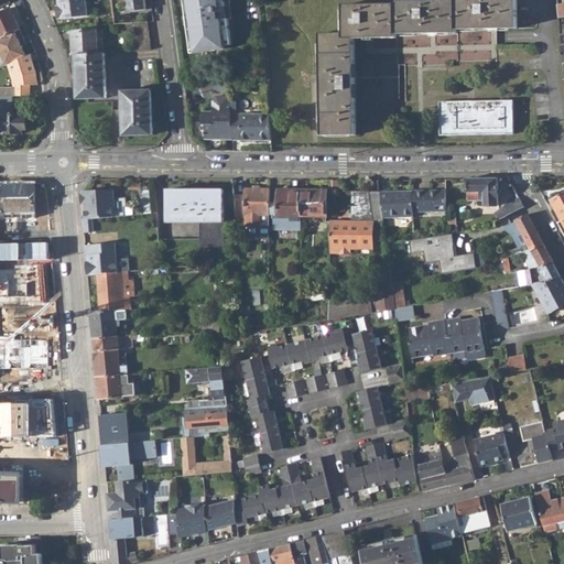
[(60,0),(61,6),(63,19),(63,20),(89,15),(86,0),(60,0)]
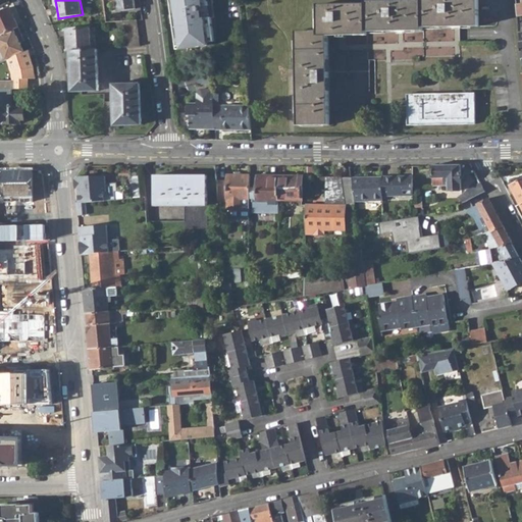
[(116,0),(117,1),(119,0),(121,11),(136,9),(134,0),(116,0)]
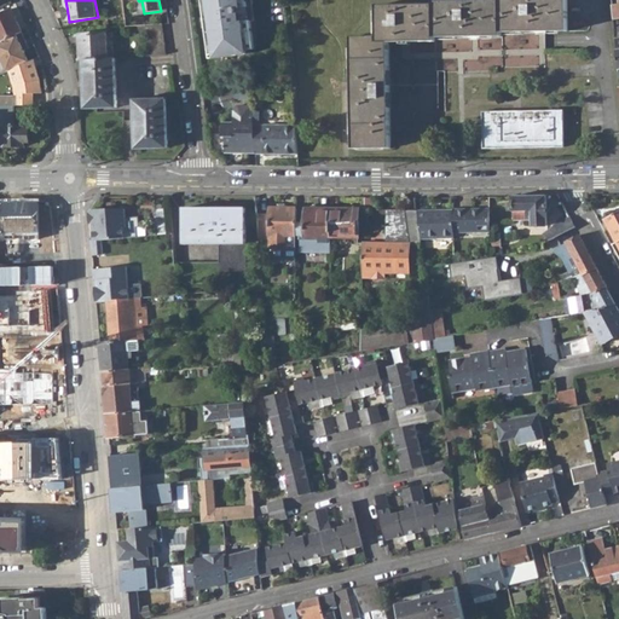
[(202,0),(210,58),(249,53),(248,50),(255,50),(252,21),(255,21),(253,0),(202,0)]
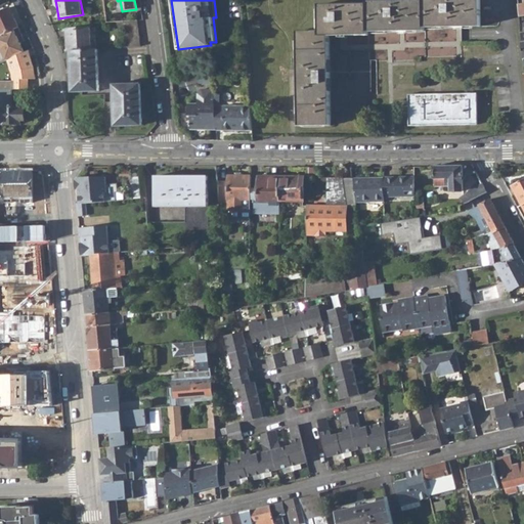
[(298,32),(300,126),(331,126),(331,115),(372,114),(370,61),(462,59),(460,28),(481,27),(480,0),(424,0),(424,1),(369,1),(369,5),(320,7),(320,31),(298,32)]
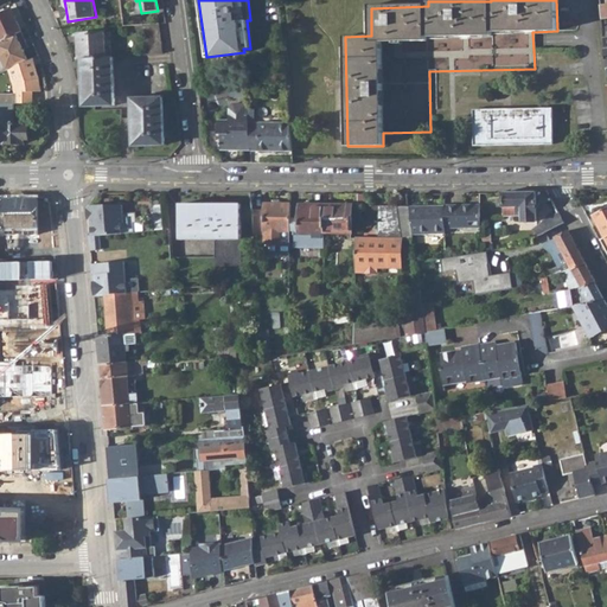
[(0,40),(16,34),(21,32),(12,8),(0,13),(0,40)]
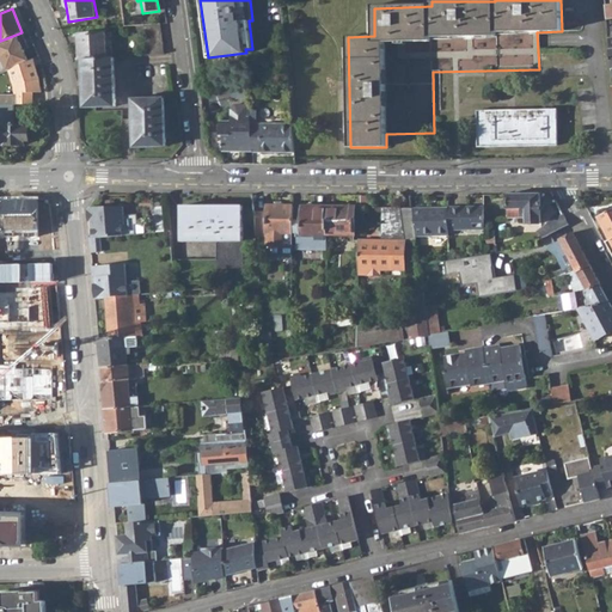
[(145,25),(148,56),(165,55),(160,24),(145,25)]
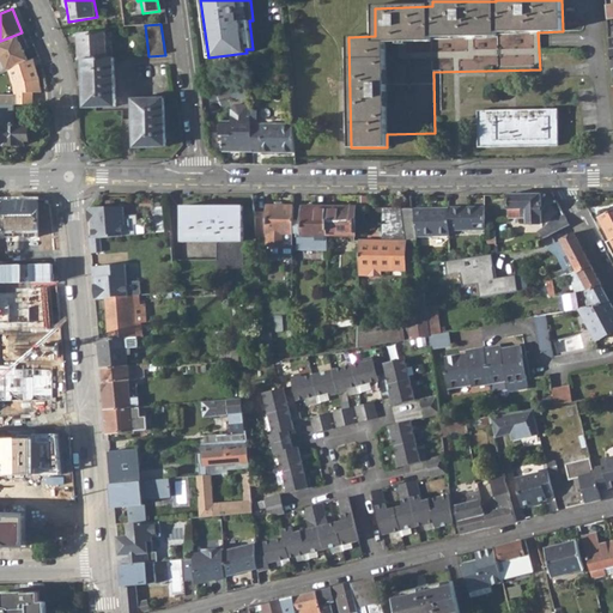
[(84,61),(108,59),(107,58),(109,58),(108,46),(107,46),(105,34),(77,36),(78,37),(80,37),(82,59),(79,59),(79,61),(84,61)]
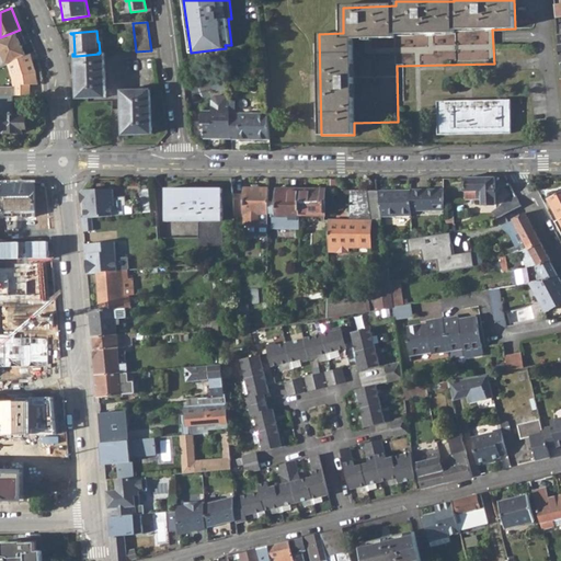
[(14,32),(0,38),(0,55),(4,65),(26,55),(14,32)]
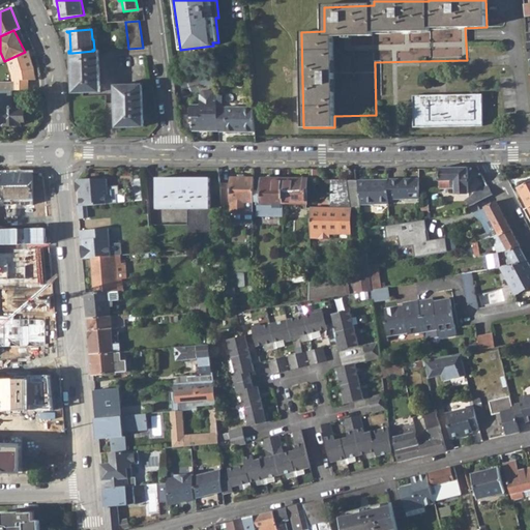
[(93,51),(72,53),(74,94),(99,92),(98,51),(93,51)]
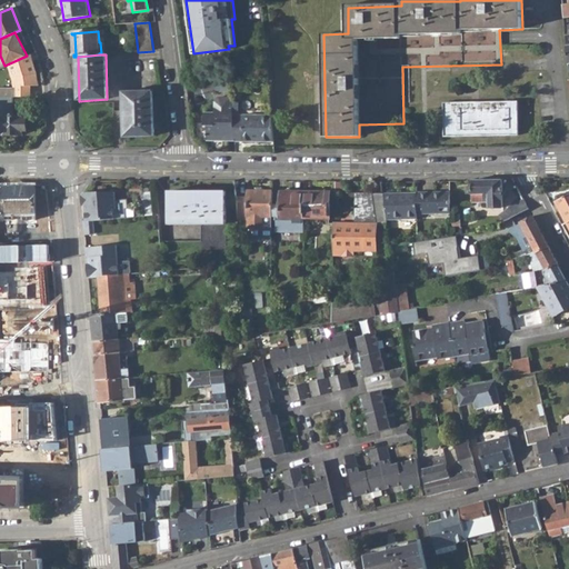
[(30,56),(7,67),(12,79),(13,88),(25,87),(39,85),(37,72),(30,56)]
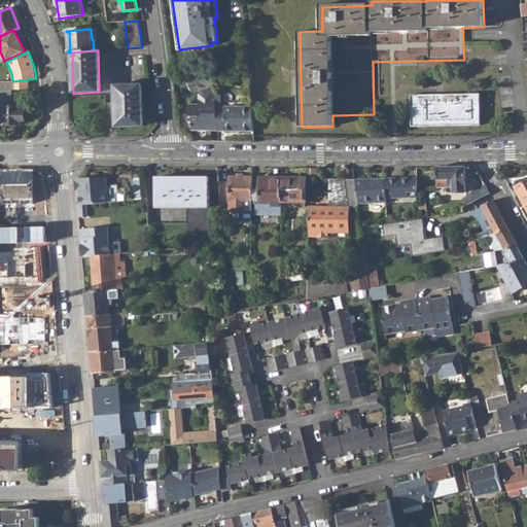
[(213,74),(199,75),(199,82),(204,82),(204,84),(214,84),(213,74)]
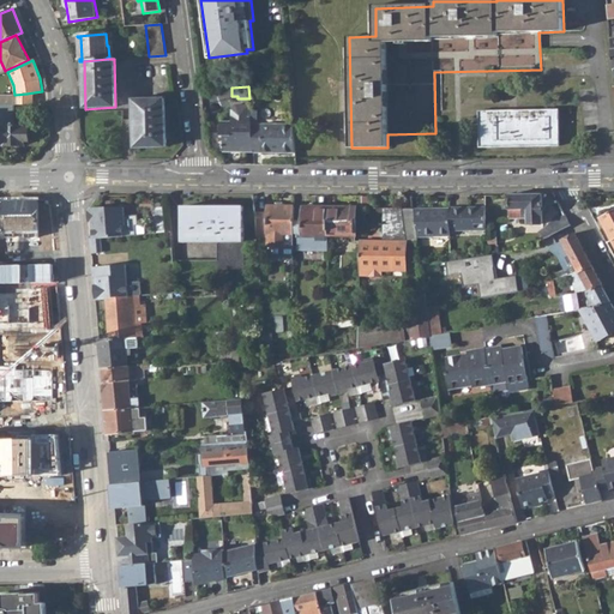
[(134,100),(136,146),(167,146),(164,98),(134,100)]
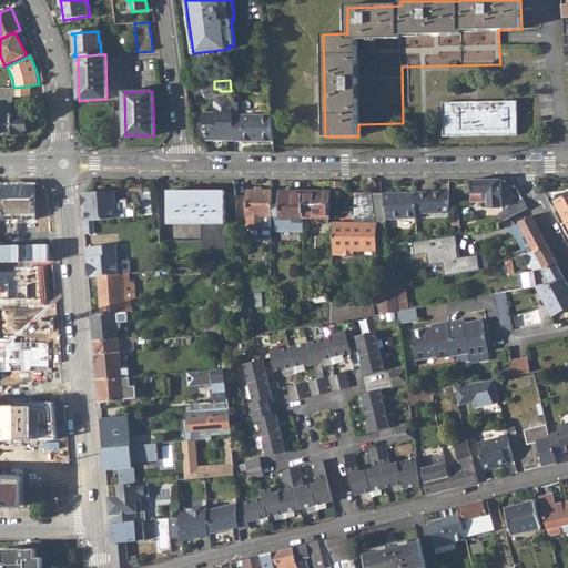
[(0,130),(4,131),(4,134),(23,134),(22,117),(13,117),(14,98),(0,97),(0,130)]
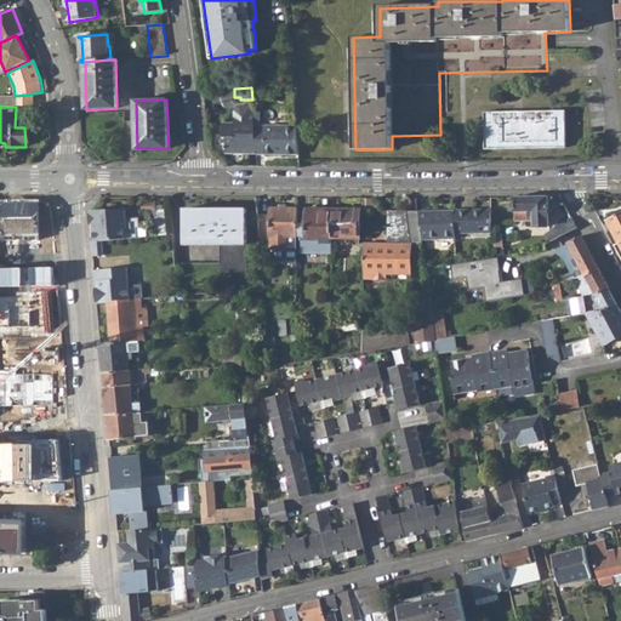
[(224,154),(257,155),(255,125),(254,119),(252,106),(238,106),(234,110),(233,123),(222,123),(221,137),(224,137),(224,143),(222,143),(222,149),(224,149),(224,154)]
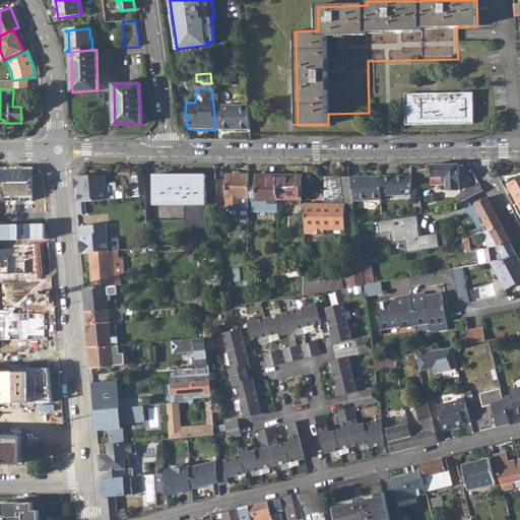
[(405,93),(405,125),(473,124),(472,92),(405,93)]
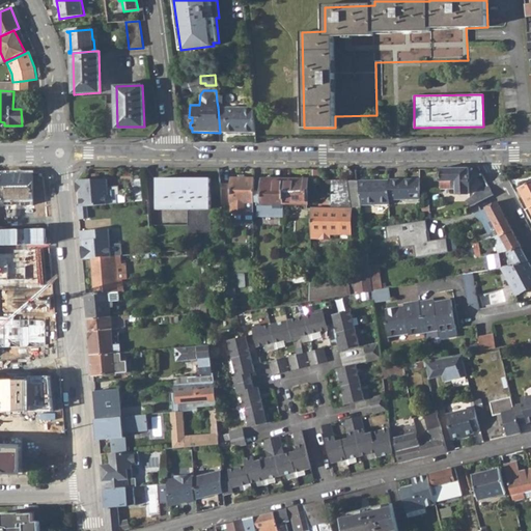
[(254,108),(218,107),(220,133),(256,133),(254,108)]
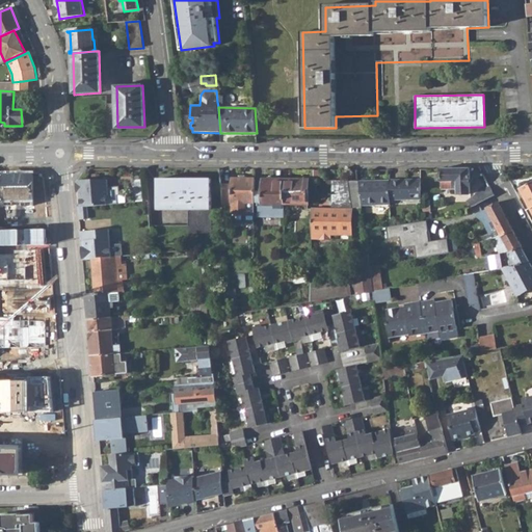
[(457,189),(457,194),(471,193),(471,168),(442,168),(443,190),(457,189)]
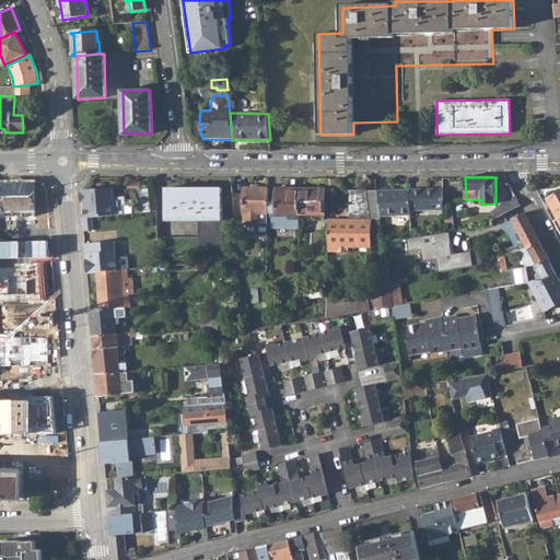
[(6,211),(6,218),(14,218),(15,210),(24,211),(24,218),(35,217),(36,210),(37,210),(36,185),(6,184),(4,210),(6,211)]
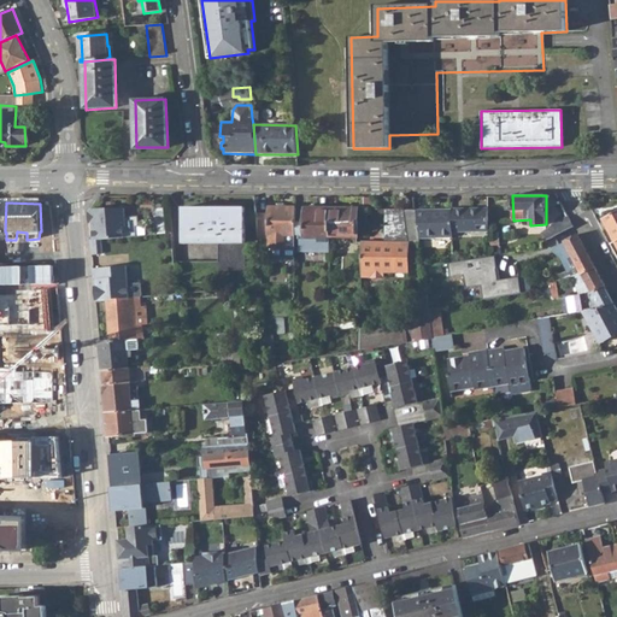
[(93,222),(94,240),(101,239),(125,236),(125,229),(127,228),(125,205),(92,207),(89,211),(90,223),(93,222)]
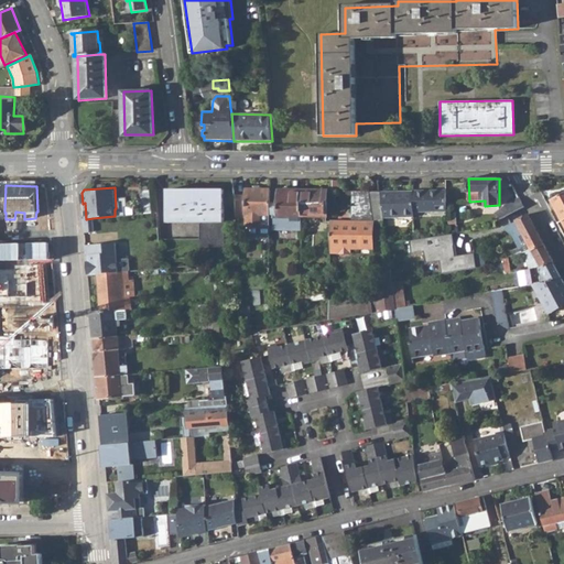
[(151,190),(142,191),(144,212),(153,212),(151,190)]
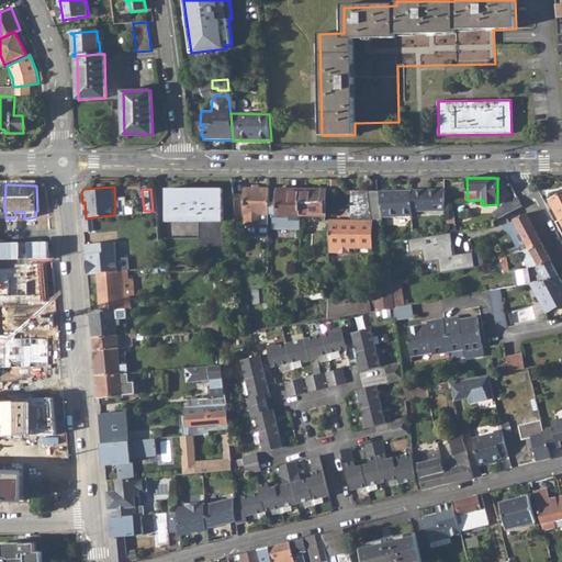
[(270,203),(270,193),(270,190),(234,189),(236,218),(246,218),(246,213),(248,213),(248,239),(269,240),(269,214),(270,203)]
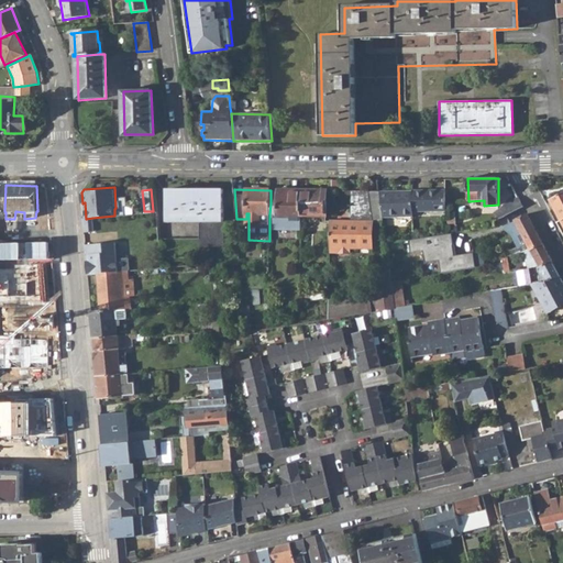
[(168,221),(200,222),(225,222),(225,190),(167,190),(168,221)]
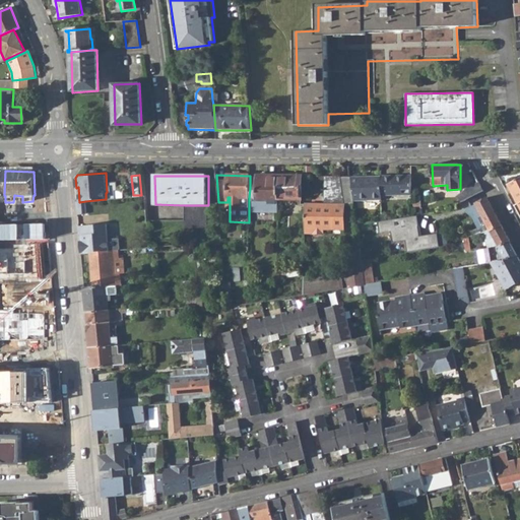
[(250,188),(249,198),(250,199),(252,199),(252,206),(258,213),(278,213),(278,199),(279,176),(258,176),(258,179),(253,179),(253,188),(250,188)]
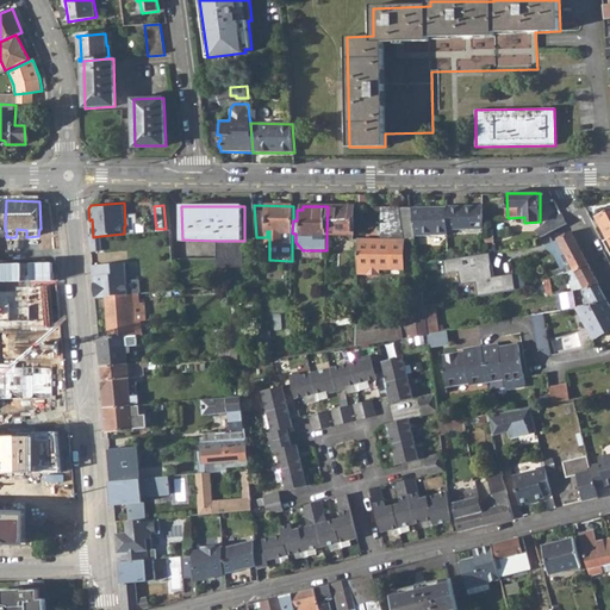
[(328,206),(327,234),(354,234),(355,206),(328,206)]
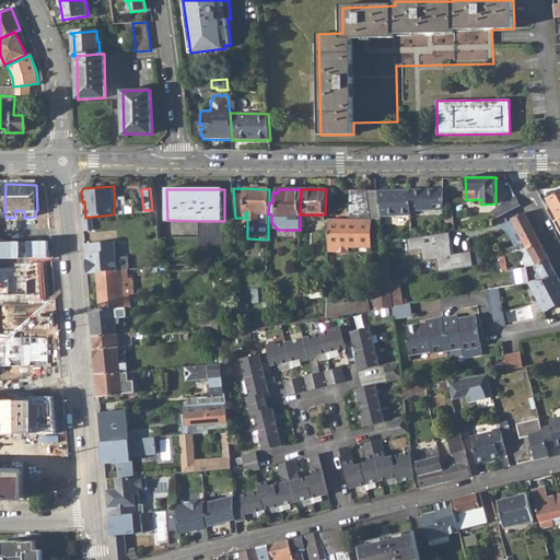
[(380,195),(382,217),(411,216),(411,210),(410,189),(378,190),(380,195)]
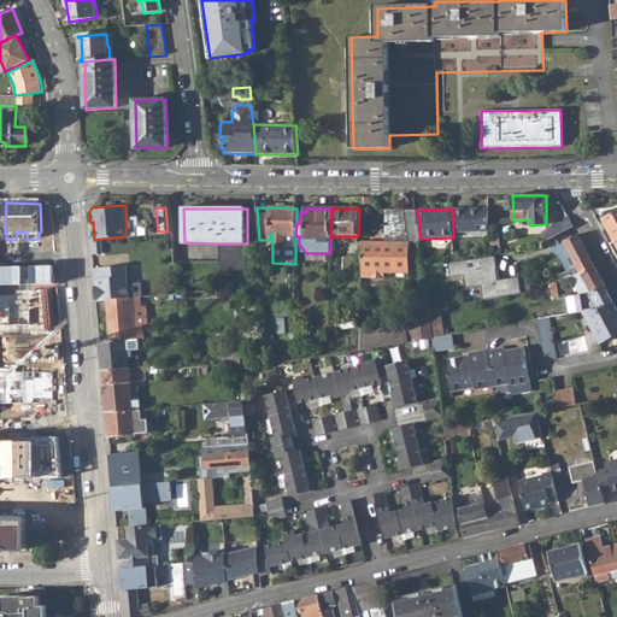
[(452,209),(453,231),(489,231),(488,209),(452,209)]
